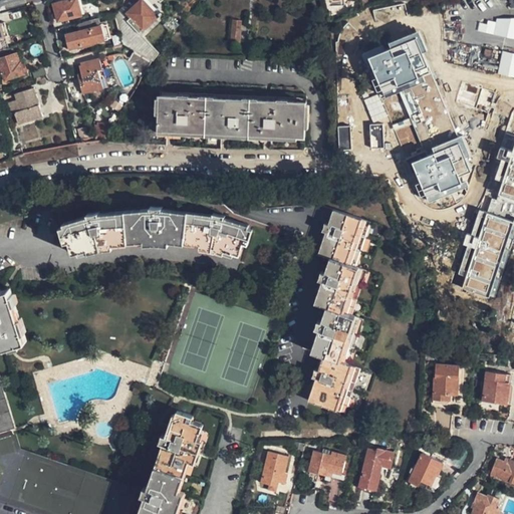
[(58,21),(82,16),(77,0),(72,0),(54,4),(58,21)]
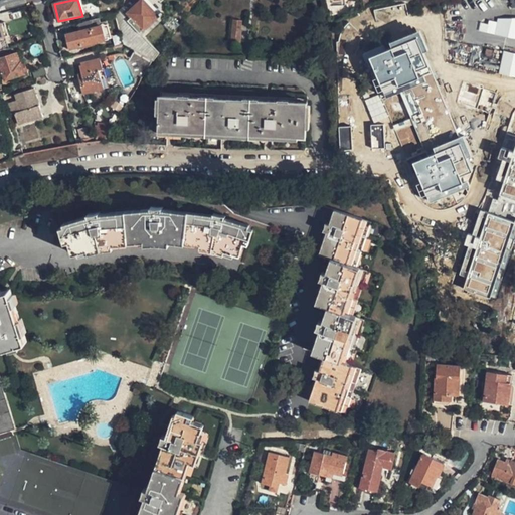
[(152,62),(158,54),(140,33),(158,16),(142,0),(141,0),(128,14),(134,20),(130,23),(119,10),(115,15),(121,42),(152,62)]
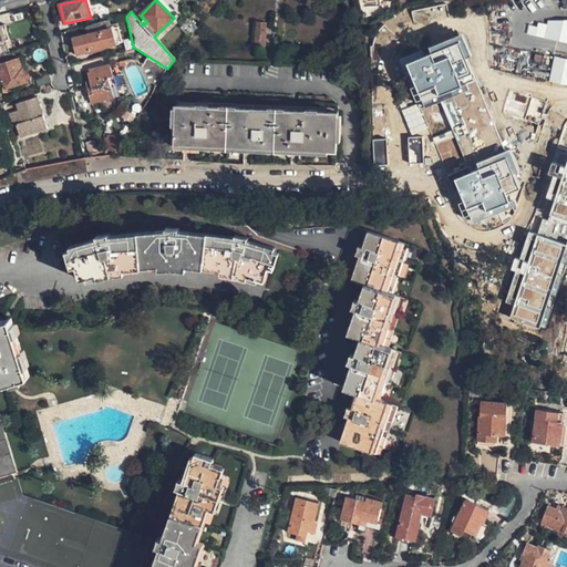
[(531,34),(566,41),(566,19),(547,20),(547,24),(538,23),(538,26),(533,26),(531,34)]
